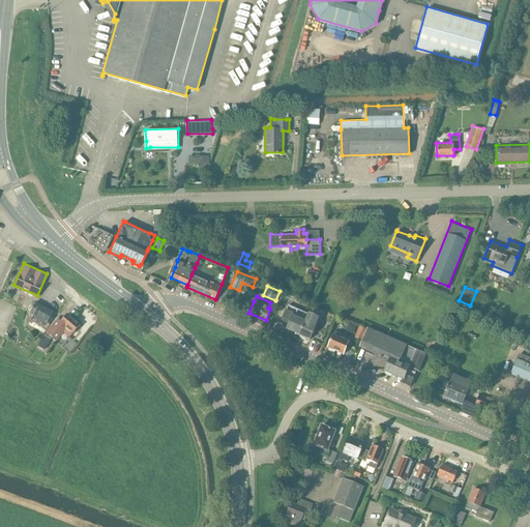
[(45,331),(50,323),(48,321),(54,311),(35,300),(29,311),(33,313),(28,322),(45,331)]
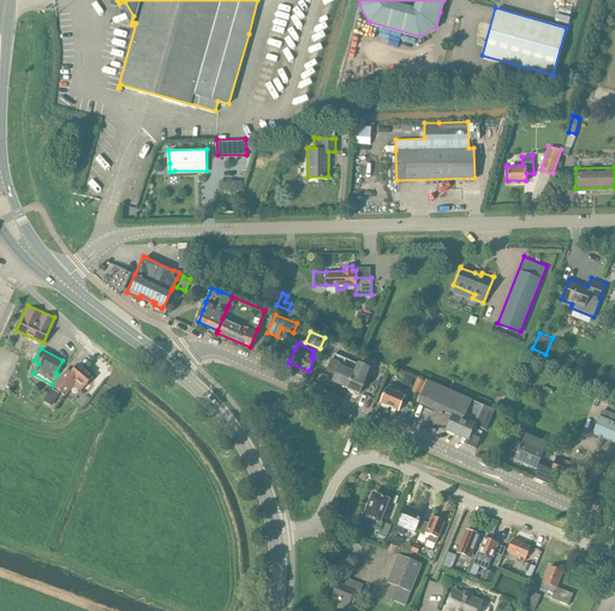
[(330,360),(324,373),(333,378),(332,379),(341,384),(346,387),(357,364),(356,364),(357,361),(352,360),(335,352),(332,358),(330,360)]
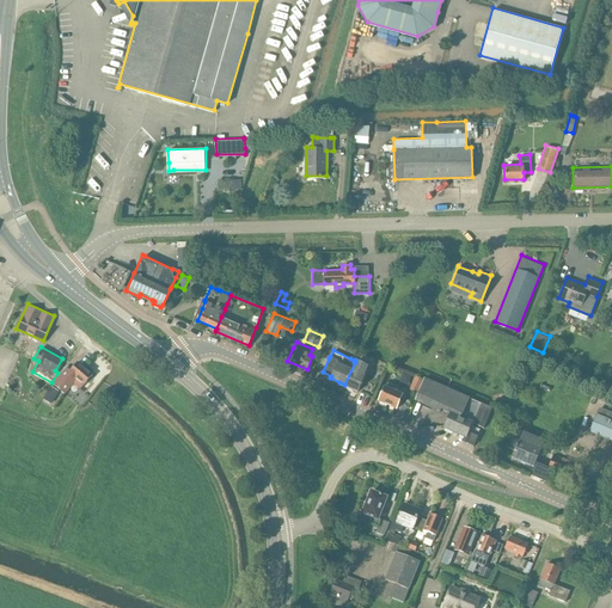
[(92,374),(77,360),(71,367),(67,363),(57,373),(53,382),(65,392),(73,382),(80,387),(92,374)]
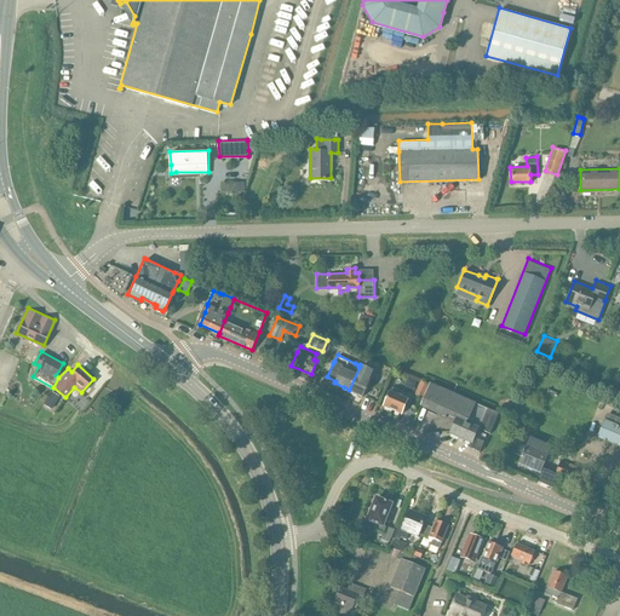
[(360,367),(349,390),(362,396),(369,380),(368,379),(373,369),(361,364),(360,368),(360,367)]
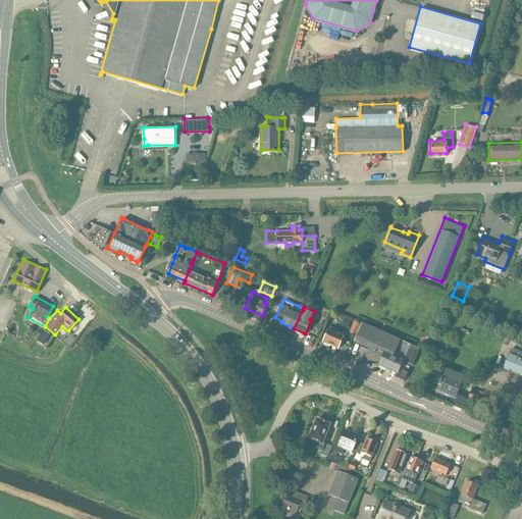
[(351,326),(348,333),(355,336),(358,329),(361,322),(354,319),(351,326)]
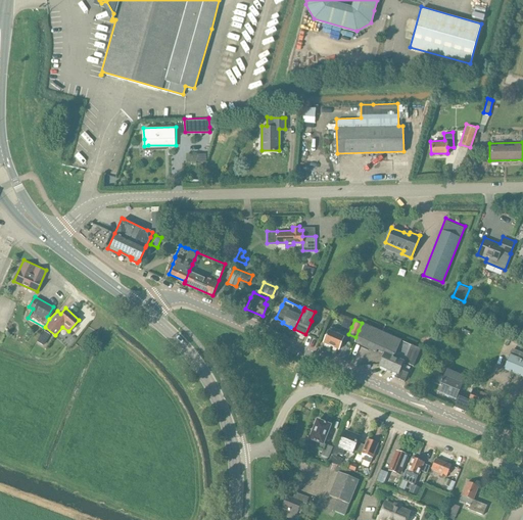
[(413,365),(420,347),(400,339),(401,338),(363,322),(355,340),(375,348),(375,347),(385,351),(379,364),(397,372),(402,361),(413,365)]
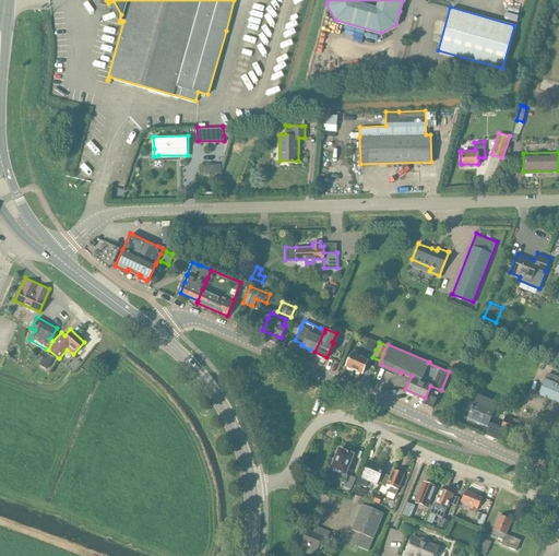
[(360,371),(367,358),(351,352),(345,365),(360,371)]
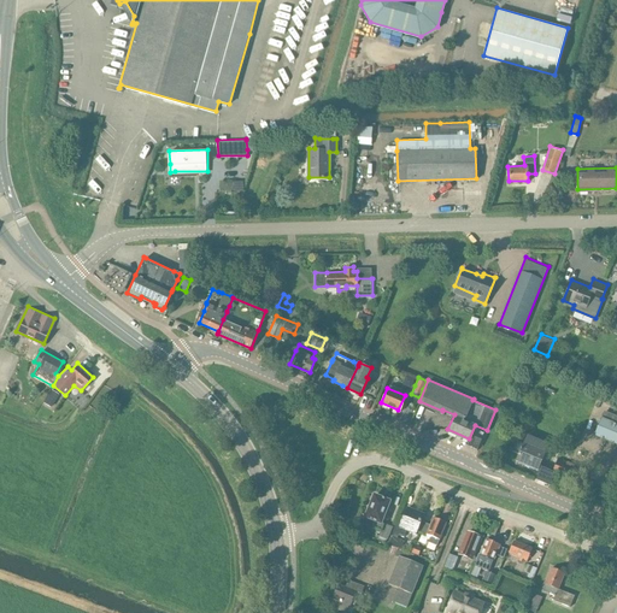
[(601,414),(594,432),(607,438),(616,442),(616,420),(613,419),(610,418),(601,414)]
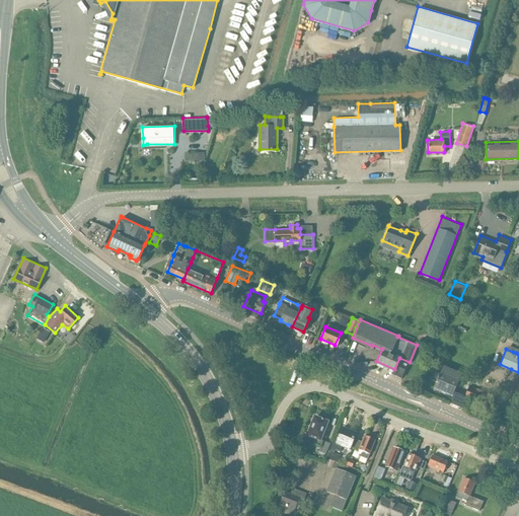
[(433,373),(431,378),(437,380),(434,386),(452,394),(453,391),(458,379),(438,370),(434,369),(433,373)]
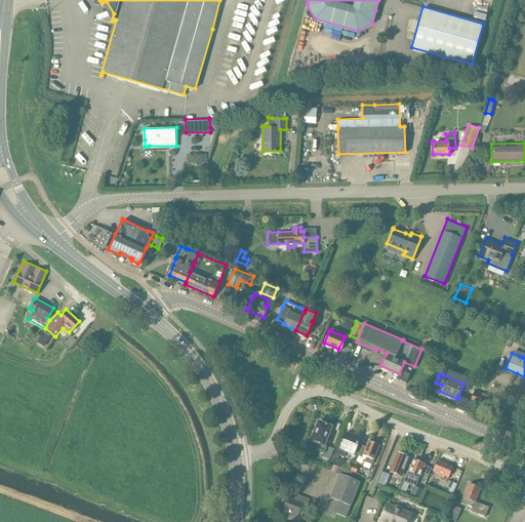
[(325,420),(321,419),(320,420),(319,419),(310,440),(318,443),(317,447),(320,448),(319,450),(323,452),(322,454),(329,457),(333,447),(324,443),(332,426),(325,423),(325,420)]
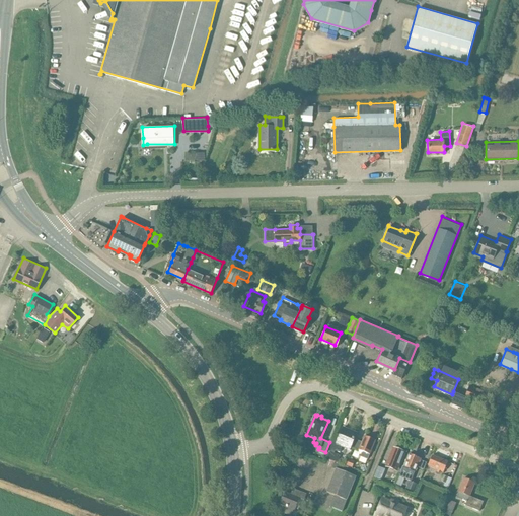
[(350,448),(357,431),(343,425),(340,432),(337,432),(330,447),(327,456),(328,456),(329,457),(335,459),(338,460),(338,459),(340,453),(335,451),(336,449),(340,450),(342,445),(350,448)]
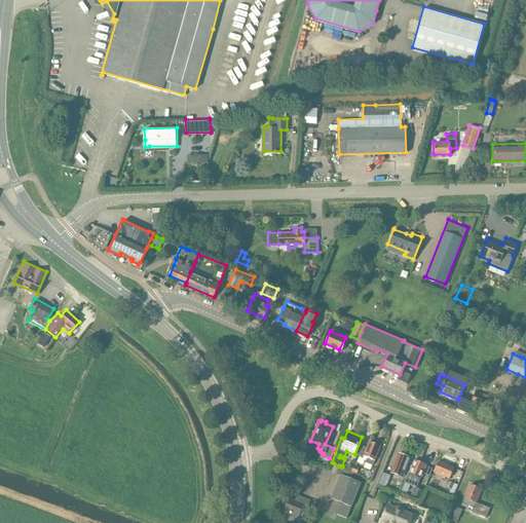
[(361,443),(357,452),(364,454),(367,456),(365,460),(372,463),(374,459),(380,444),(369,440),(367,446),(361,443)]
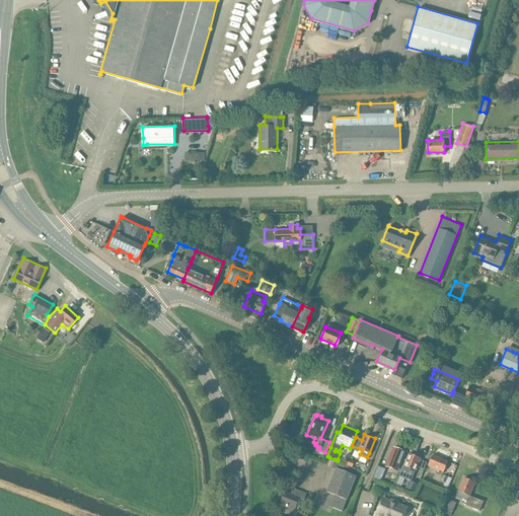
[(398,464),(404,450),(393,446),(386,465),(393,468),(395,463),(398,464)]
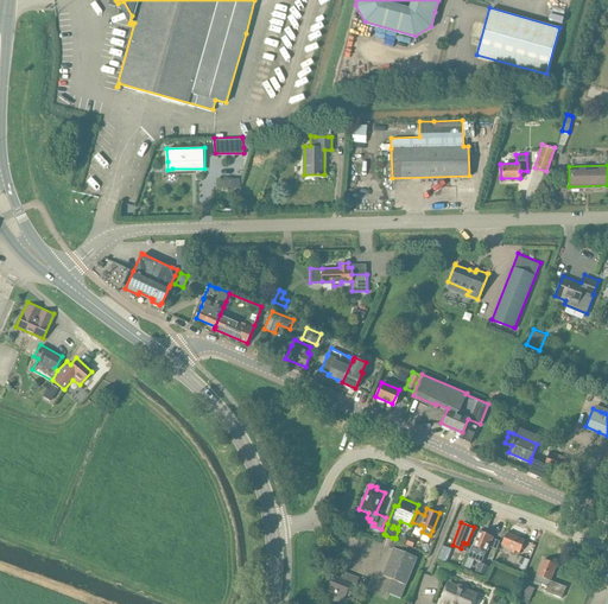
[(487,551),(493,535),(479,529),(473,544),(472,544),(468,555),(477,559),(479,557),(483,558),(486,551),(487,551)]
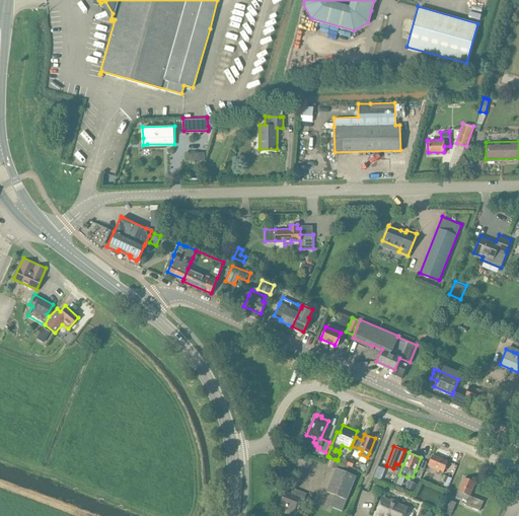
[(444,470),(448,460),(432,453),(428,463),(444,470)]
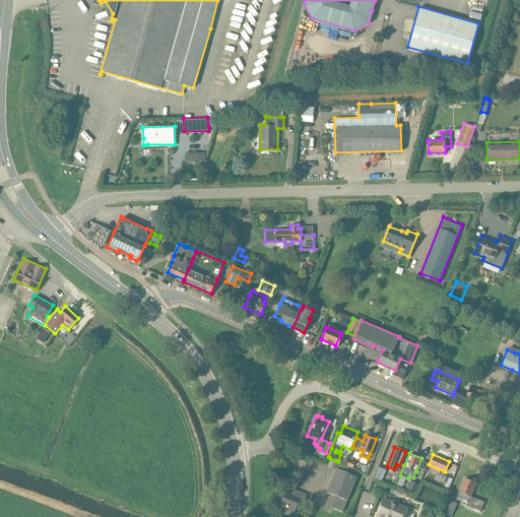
[(329,457),(327,463),(333,465),(332,466),(335,468),(326,492),(334,495),(330,506),(332,507),(342,511),(347,500),(358,476),(347,472),(349,465),(338,460),(338,461),(335,460),(330,458),(329,457)]
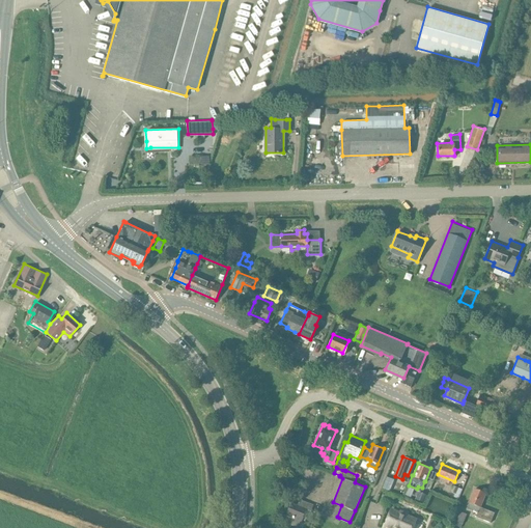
[(361,476),(363,471),(357,468),(355,474),(361,476)]
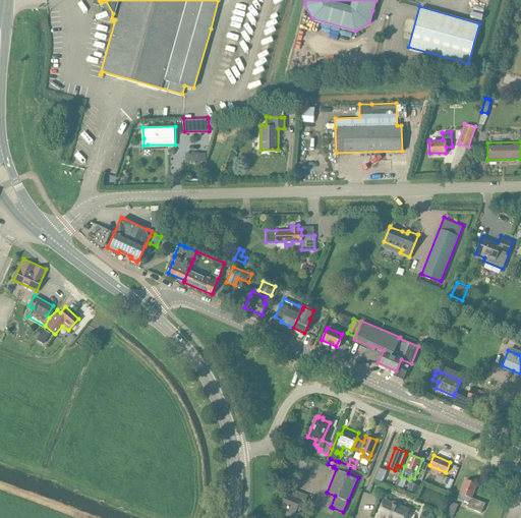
[(380,466),(374,477),(382,480),(387,469),(380,466)]
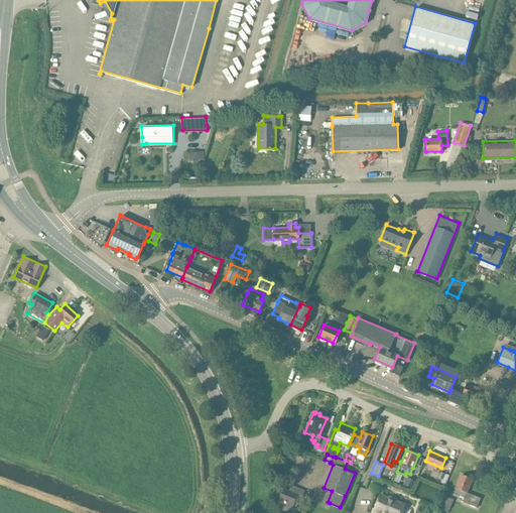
[(440,471),(437,476),(438,477),(441,478),(440,481),(444,483),(448,474),(445,472),(445,473),(440,471)]
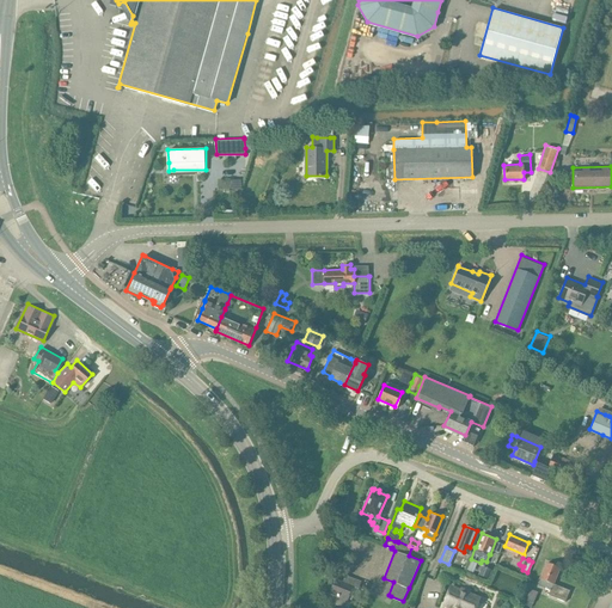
[(565,601),(570,589),(554,583),(561,567),(546,562),(540,578),(538,584),(551,589),(549,594),(565,601)]
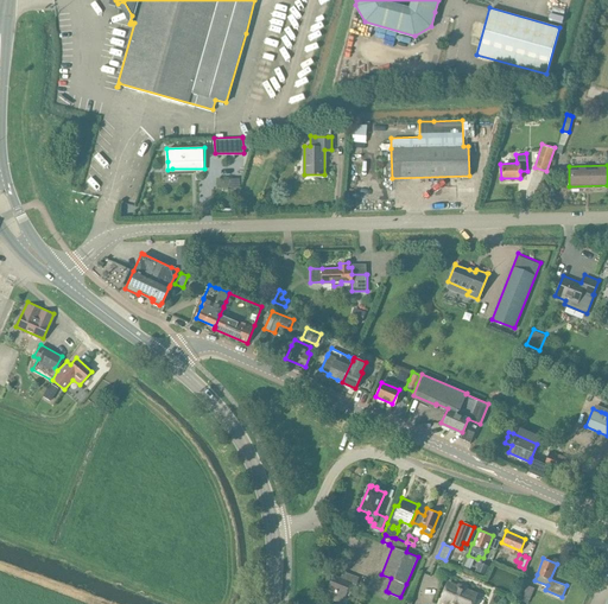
[(485,573),(488,564),(479,560),(475,570),(485,573)]
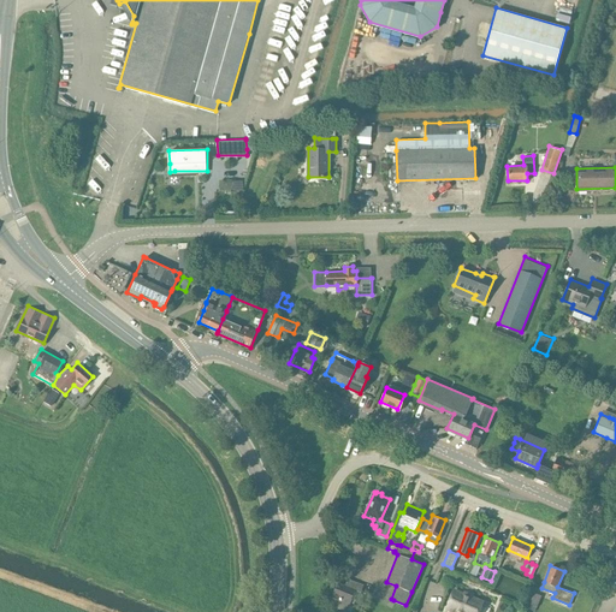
[(365,583),(348,576),(344,583),(338,581),(332,595),(339,599),(337,606),(347,610),(355,589),(361,592),(365,583)]
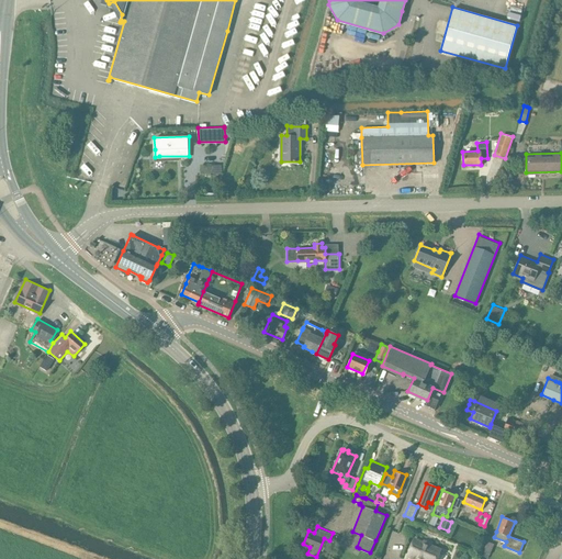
[(423,541),(414,538),(407,555),(417,558),(435,558),(440,548),(429,544),(430,543),(424,540),(423,541)]
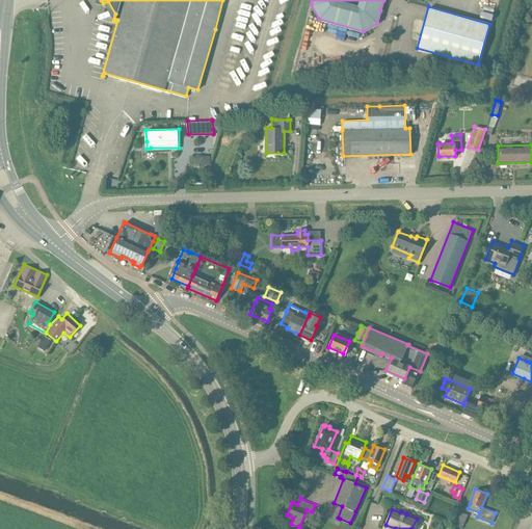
[(457,520),(455,524),(462,526),(463,523),(468,512),(461,510),(457,520)]
